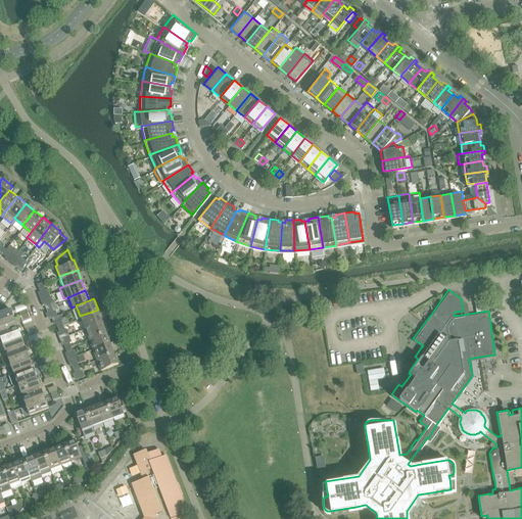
[(0,320),(13,315),(10,307),(0,310),(0,320)]
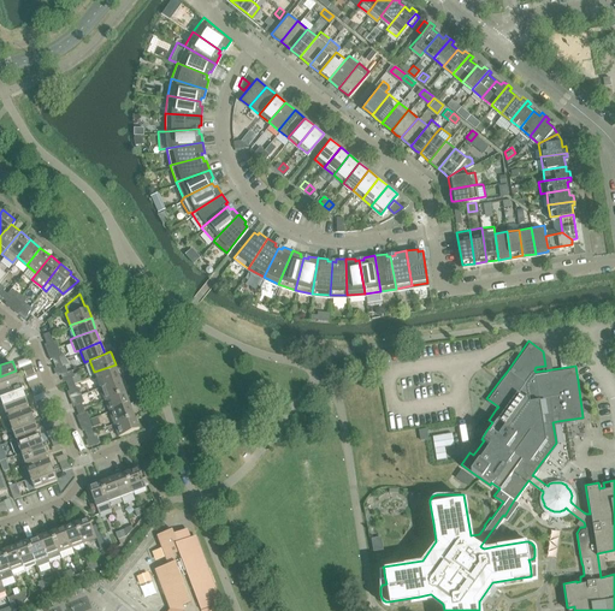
[(119,377),(116,365),(94,372),(99,384),(119,377)]
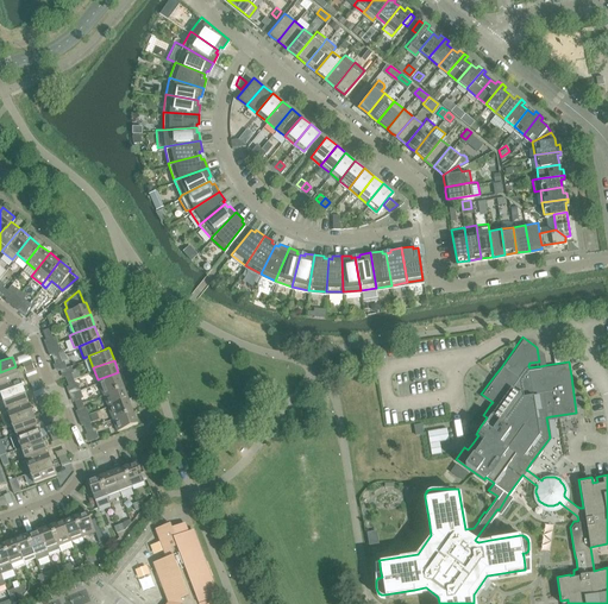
[(0,383),(19,377),(16,366),(0,372),(0,383)]
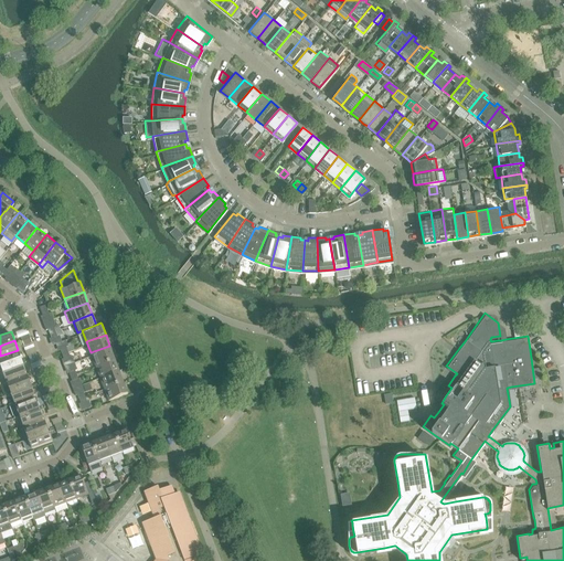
[(114,357),(109,346),(91,352),(95,364),(114,357)]
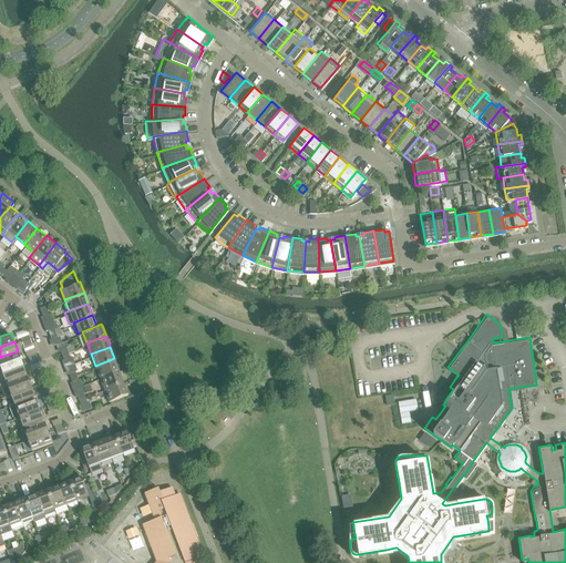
[(18,351),(0,357),(0,368),(1,368),(21,360),(18,351)]
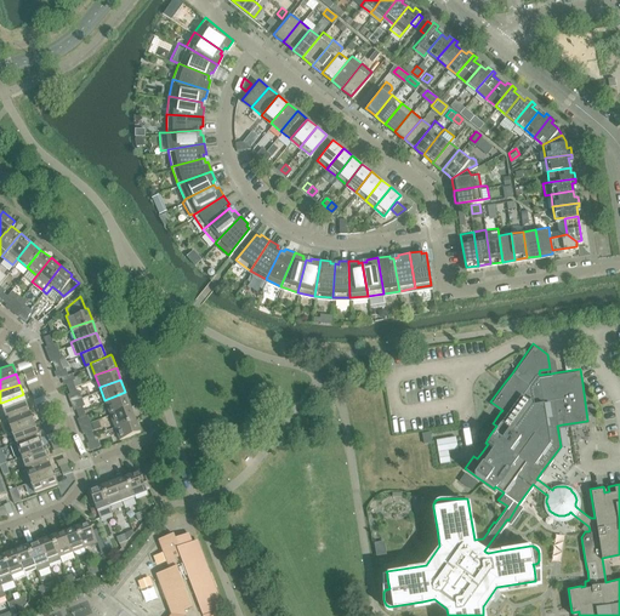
[(130,404),(125,392),(104,400),(109,412),(130,404)]
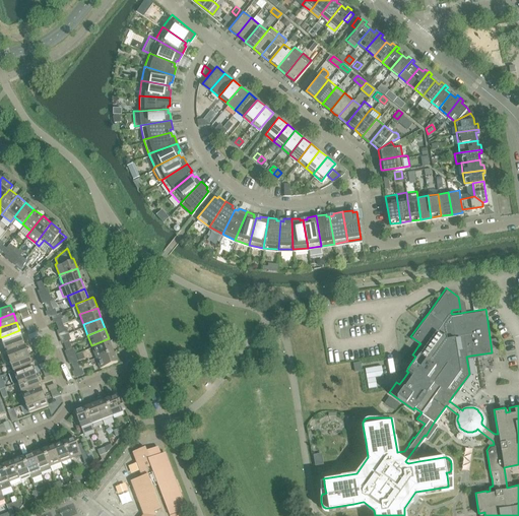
[(21,340),(23,339),(19,330),(1,337),(4,346),(1,347),(2,349),(6,347),(22,341),(21,340)]
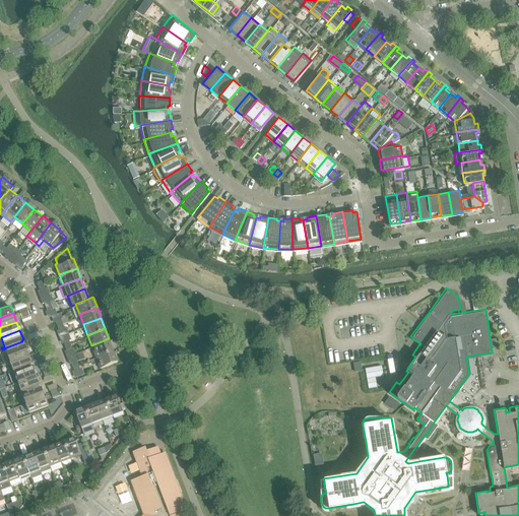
[(113,348),(109,338),(91,345),(94,356),(113,348)]
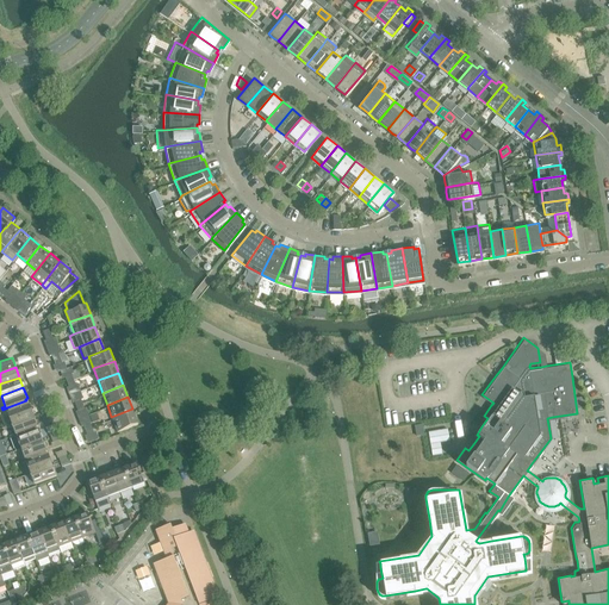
[(32,412),(29,401),(28,403),(26,400),(7,407),(8,410),(6,410),(10,420),(32,412)]
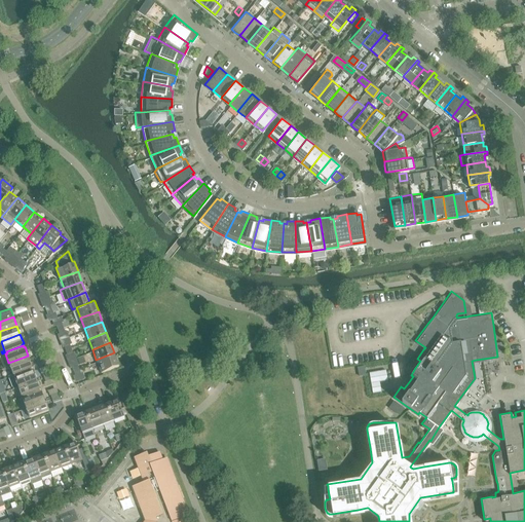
[(118,363),(114,352),(96,360),(100,370),(118,363)]
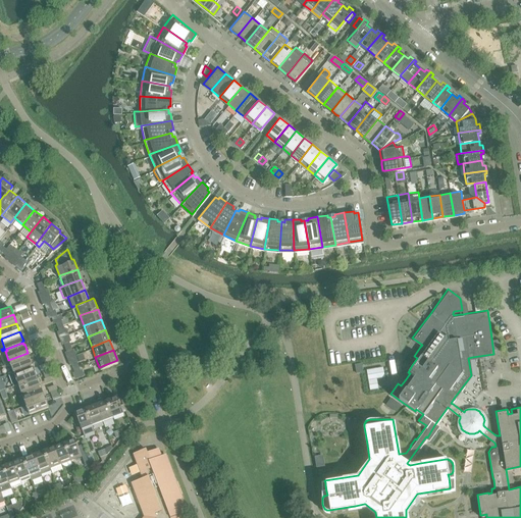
[(32,362),(28,353),(8,360),(12,369),(13,369),(14,370),(31,364),(30,362),(32,362)]
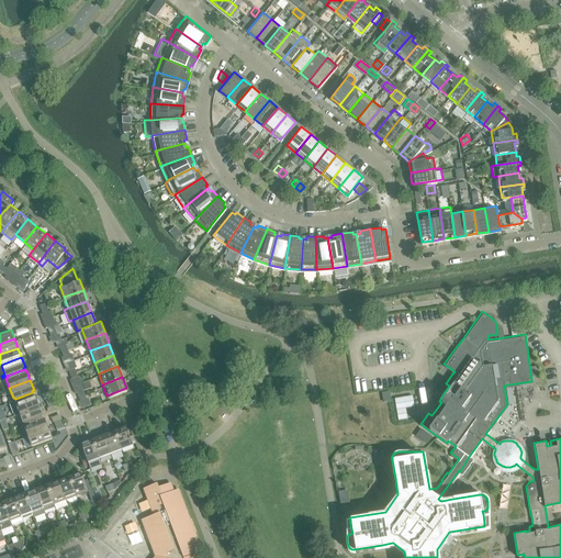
[(8,400),(9,401),(13,413),(18,411),(38,403),(35,393),(33,394),(33,392),(15,399),(14,398),(13,398),(8,400)]
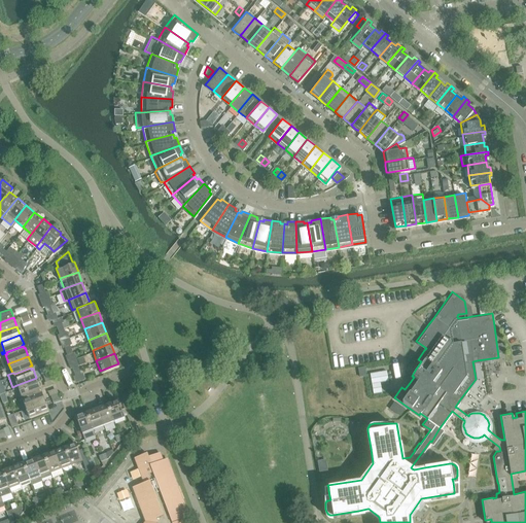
[(381,378),(388,377),(387,368),(371,369),(373,389),(382,389),(381,378)]
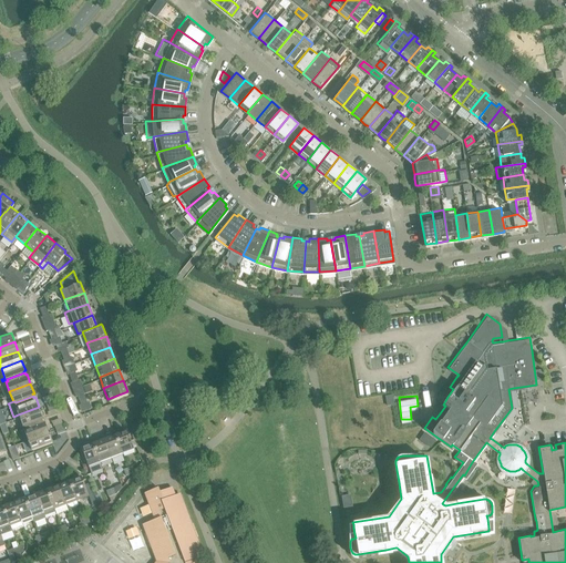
[(8,403),(0,406),(0,420),(12,416),(8,403)]
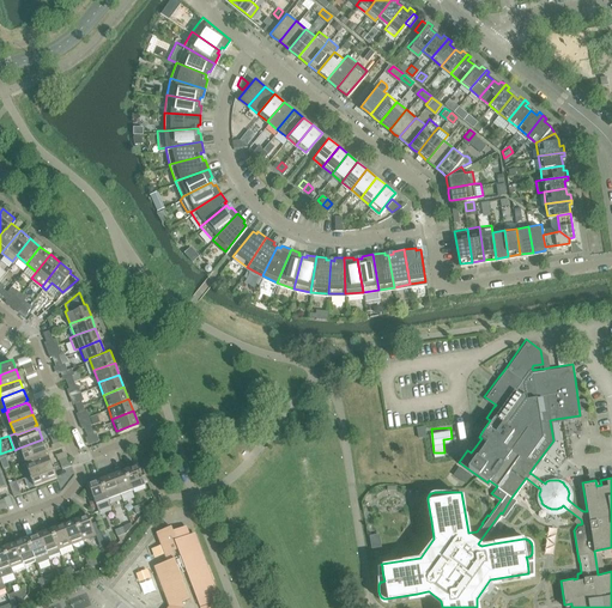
[(47,450),(42,439),(19,448),(24,458),(25,457),(25,460),(46,453),(44,450),(47,450)]
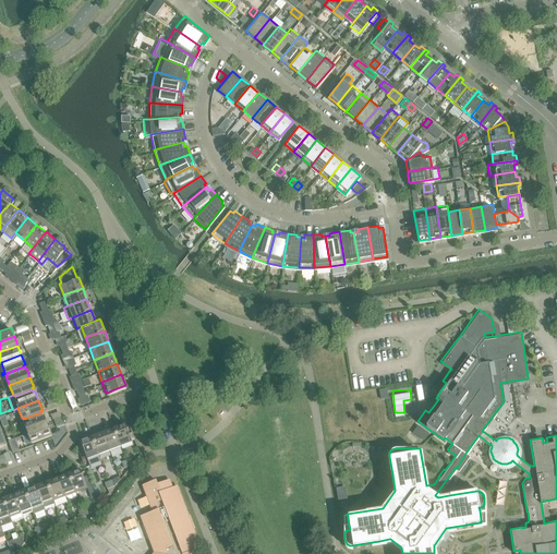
[(47,422),(44,413),(41,413),(41,412),(23,419),(24,420),(23,421),(26,430),(47,422)]
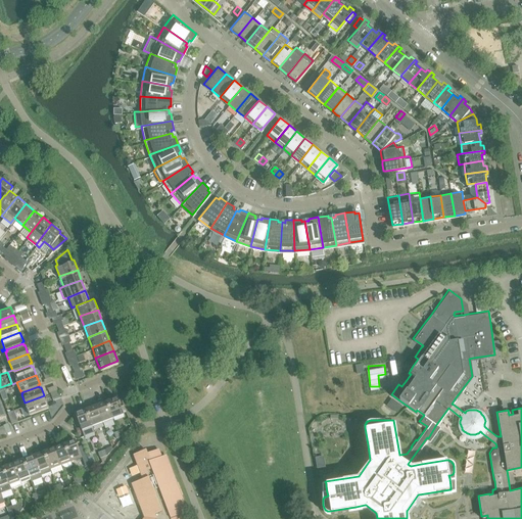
[(123,412),(116,394),(107,397),(113,416),(123,412)]
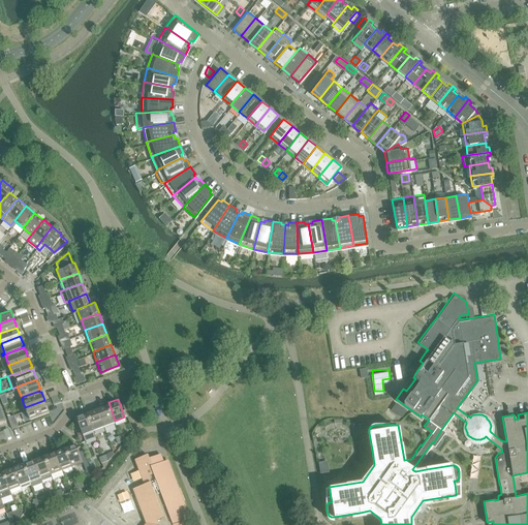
[(48,410),(44,400),(25,407),(29,418),(48,410)]
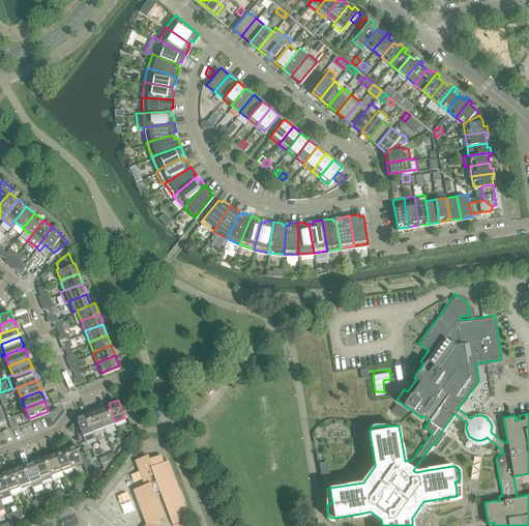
[(391,408),(402,415),(406,409),(397,402),(391,408)]
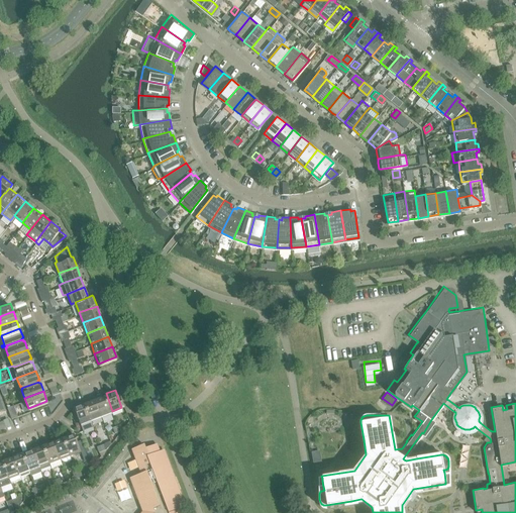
[(112,411),(106,393),(95,397),(102,414),(112,411)]
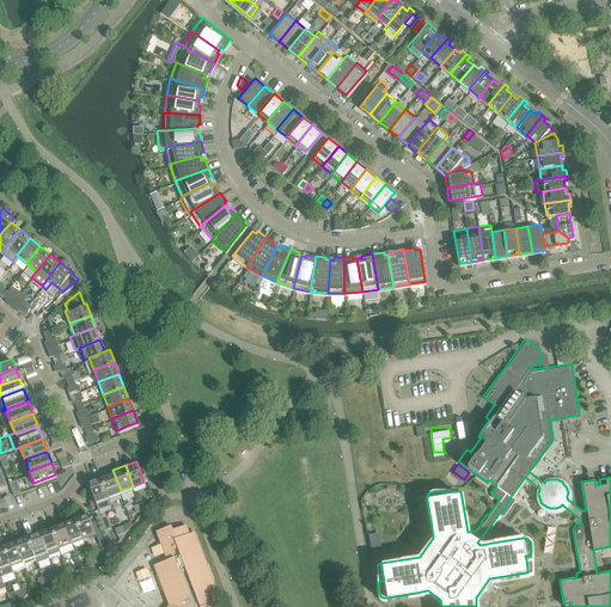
[(121,490),(112,470),(101,474),(109,495),(121,490)]
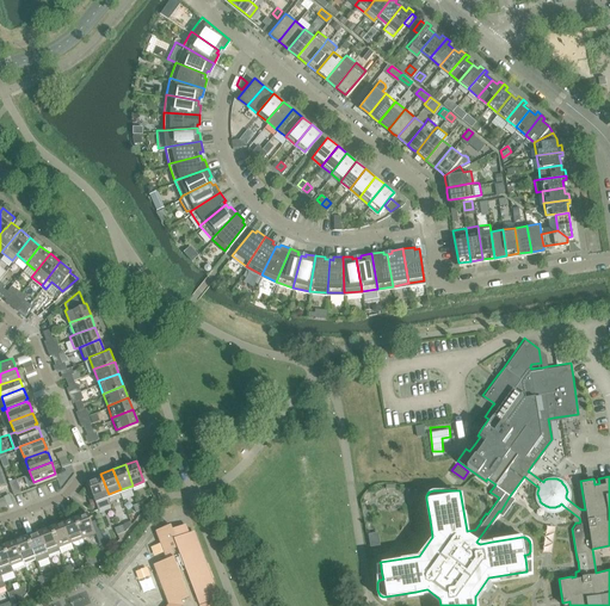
[(11,477),(14,488),(30,483),(26,472),(11,477)]
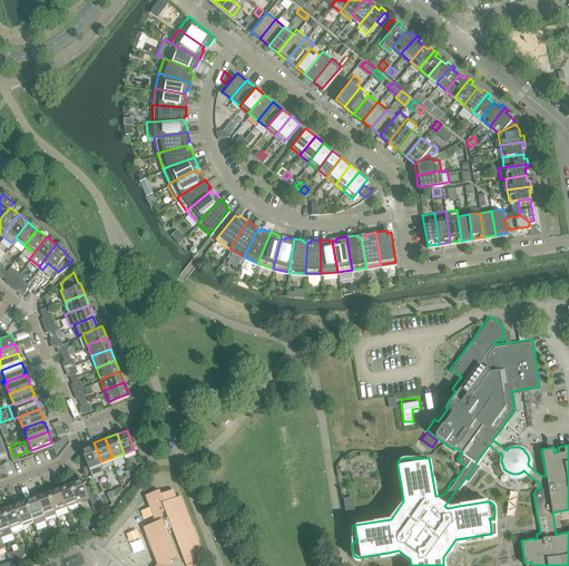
[(101,461),(94,442),(81,448),(90,472),(104,468),(101,461)]
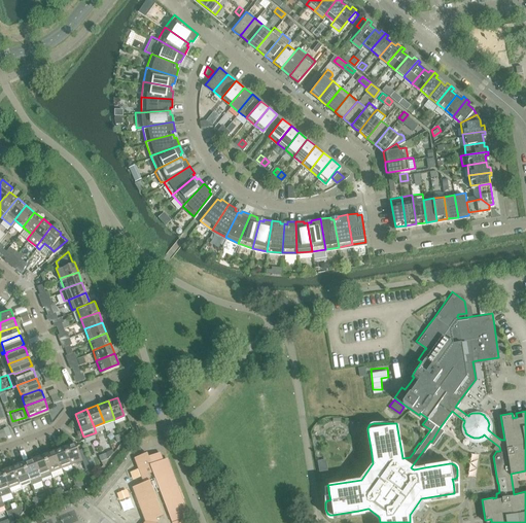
[(81,458),(75,440),(65,444),(71,461),(81,458)]
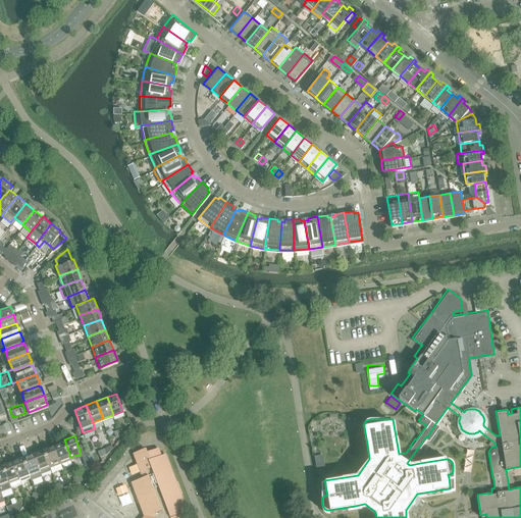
[(70,457),(64,439),(54,444),(60,461),(70,457)]
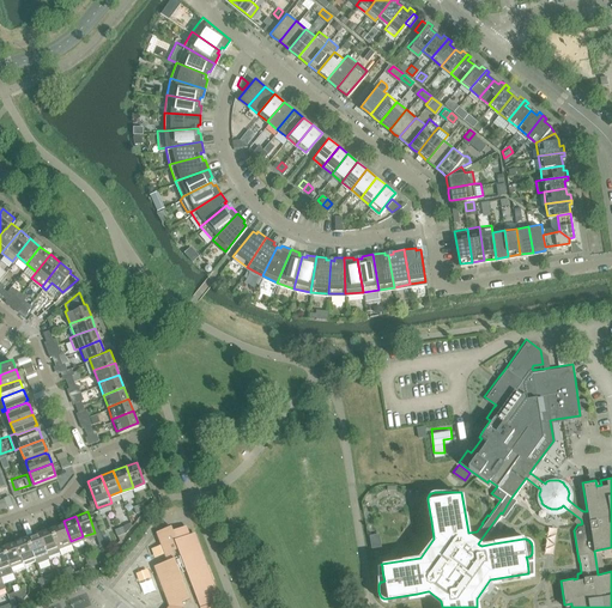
[(71,541),(64,521),(52,526),(61,551),(73,547),(71,541)]
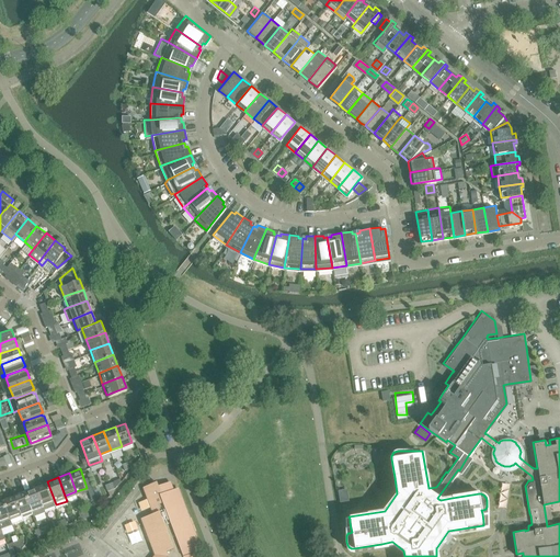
[(194,556),(192,549),(200,546),(178,486),(172,488),(169,479),(157,484),(156,480),(143,485),(153,511),(140,516),(155,553),(150,556),(194,556)]
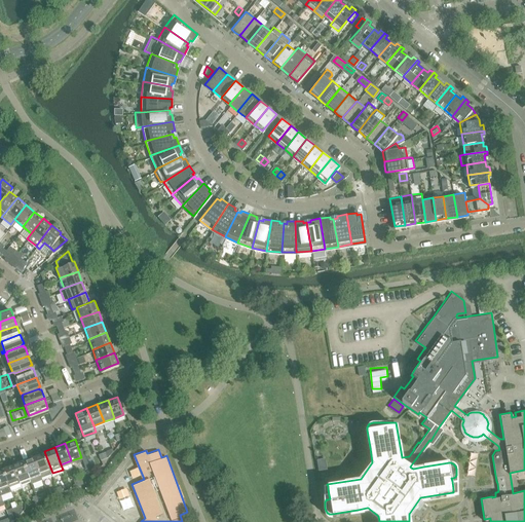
[(52,473),(44,451),(34,455),(42,478),(52,473)]
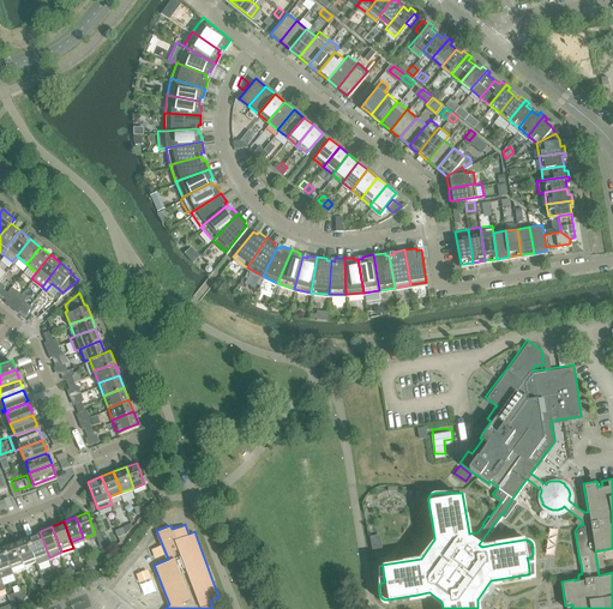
[(49,558),(40,531),(26,536),(36,559),(37,561),(49,558)]
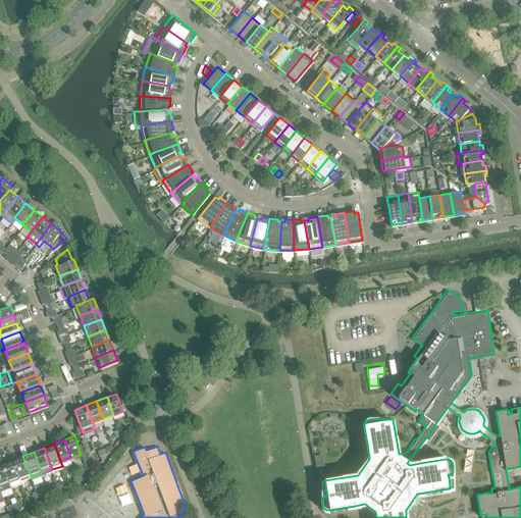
[(22,456),(12,459),(20,479),(31,475),(22,456)]
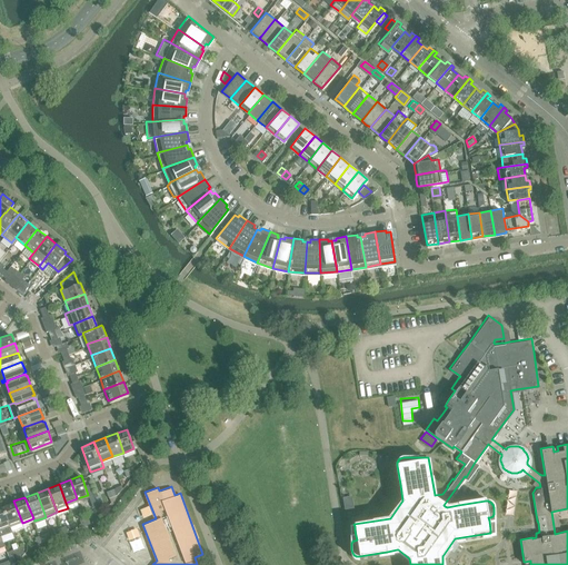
[(22,525),(22,523),(13,501),(3,505),(12,529),(22,525)]
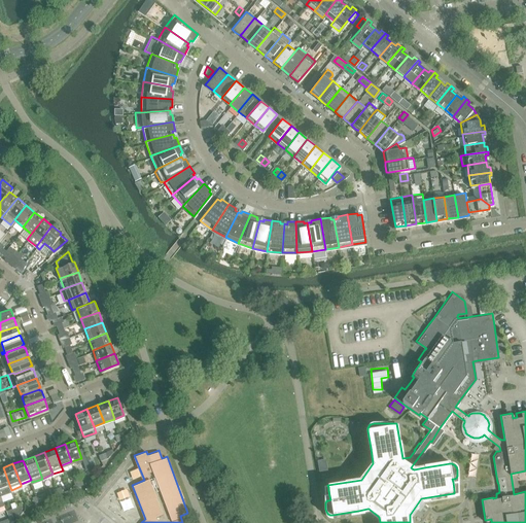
[(11,490),(3,467),(0,468),(0,494),(11,490)]
